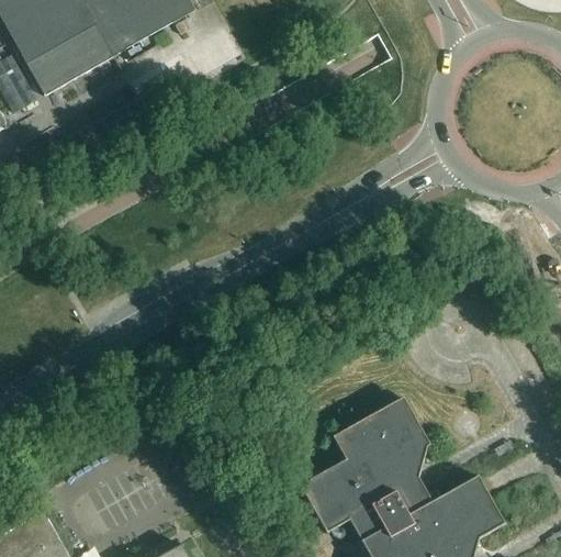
[(0,127),(6,125),(0,114),(0,17),(44,95),(123,49),(130,60),(156,46),(149,34),(194,9),(190,0),(0,0),(0,127)]
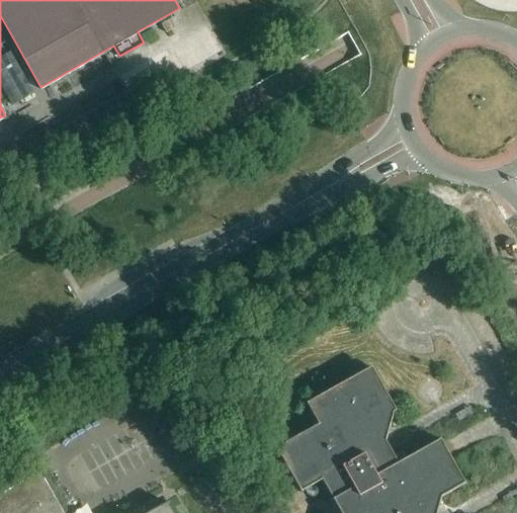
[(174,13),(161,21),(166,29),(179,22),(174,13)]
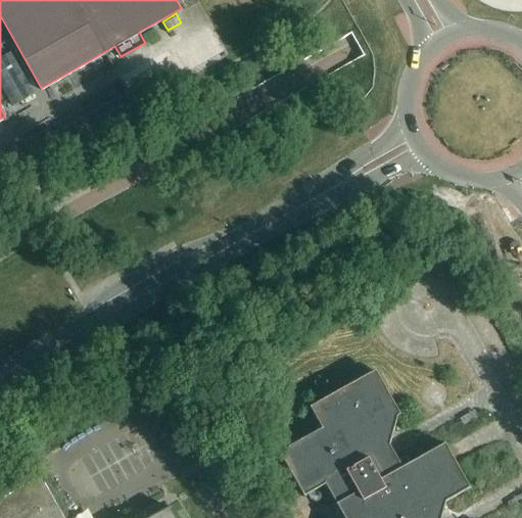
[(325,483),(336,503),(401,465),(389,442),(397,414),(400,412),(375,368),(309,405),(321,426),(278,450),(303,495),(325,483)]
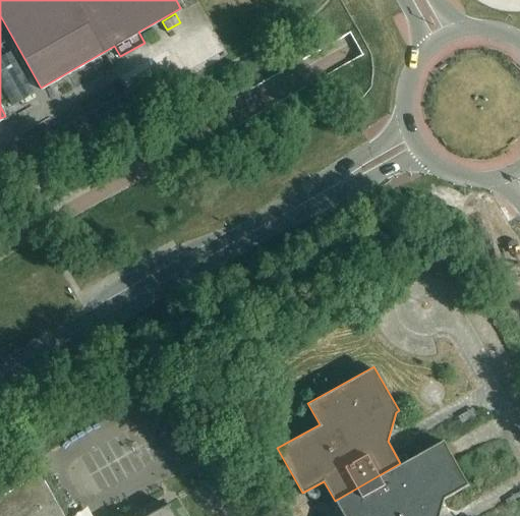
[(236,417),(242,428),(257,420),(251,408),(236,417)]
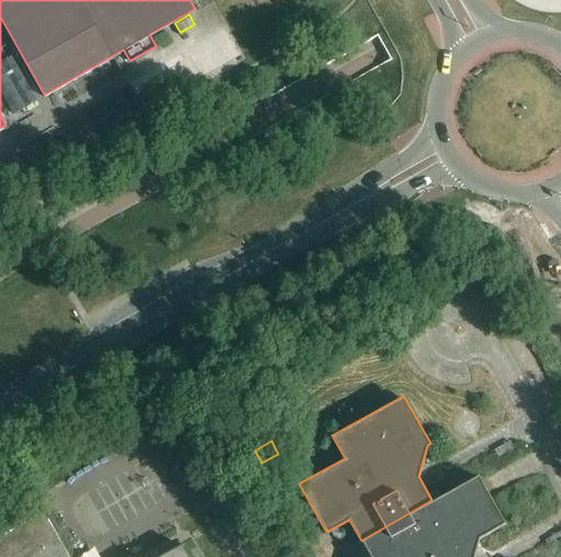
[(472,556),(479,537),(505,522),(478,474),(432,500),(361,541),(370,556),(472,556)]
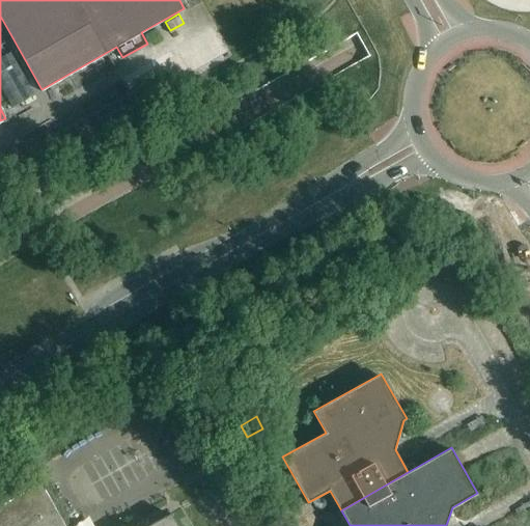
[(0,525),(178,525),(171,513),(146,525),(138,525),(137,525),(65,525),(40,481),(0,503),(0,525)]
